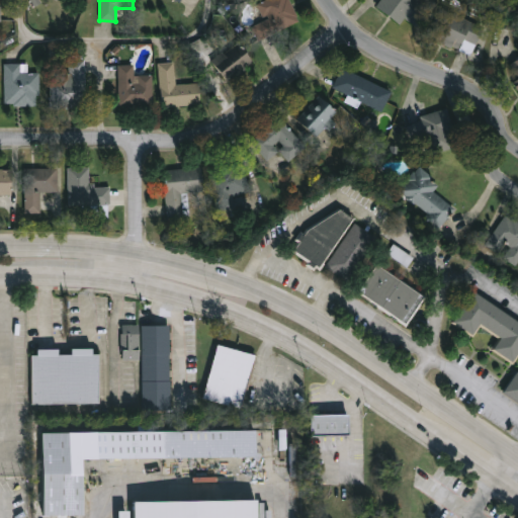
[(250,26),(263,21),(256,4),(265,0),(287,0),(297,23),(256,40),(250,26)]
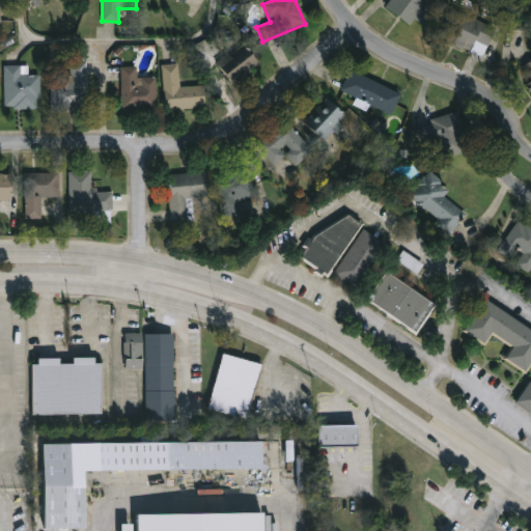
[(404,24),(381,7),(385,0),(426,0),(436,6),(421,27),(409,18),(404,24)]
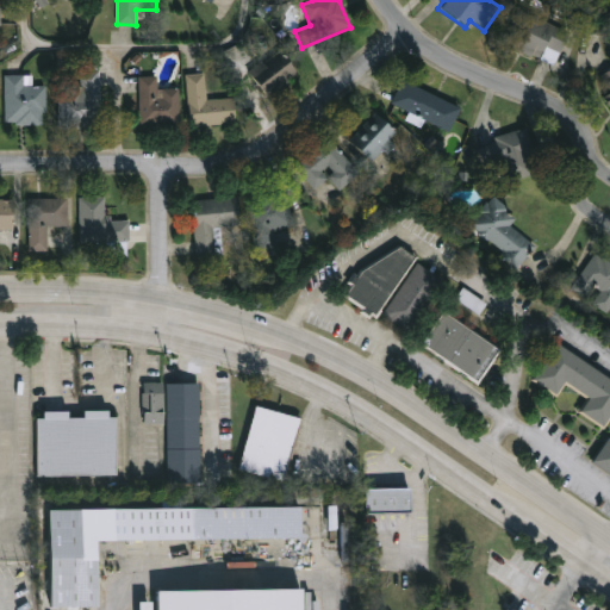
[(547,64),(500,43),(516,11),(562,32),(547,64)]
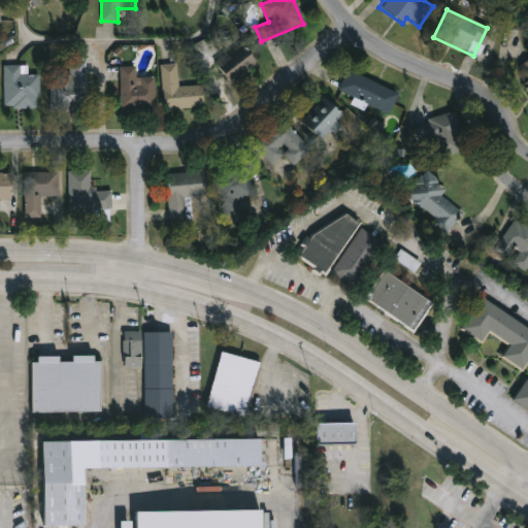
[(257,62),(231,84),(216,65),(241,43),(257,62)]
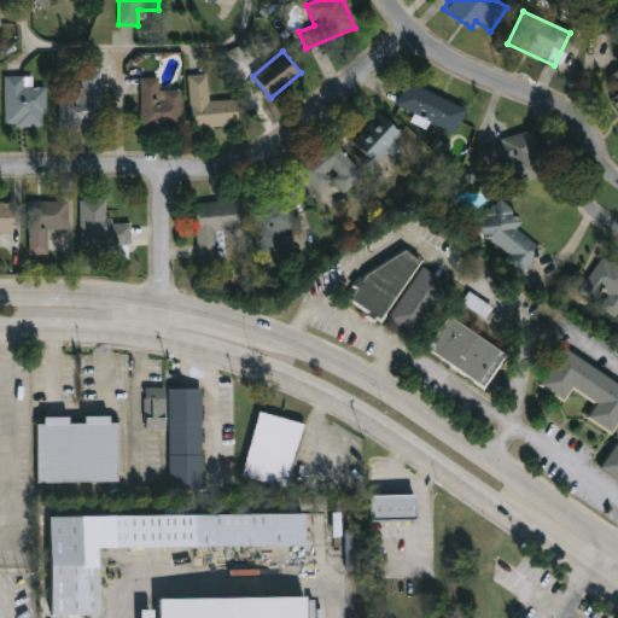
[(617,115),(595,81),(617,66),(617,68),(617,115)]
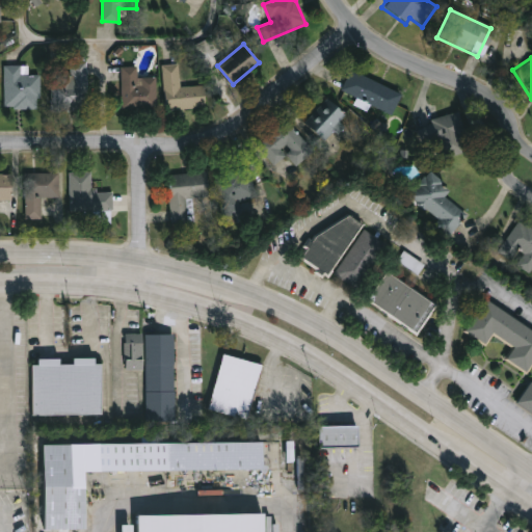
[(86,112),(50,112),(50,62),(86,62),(86,112)]
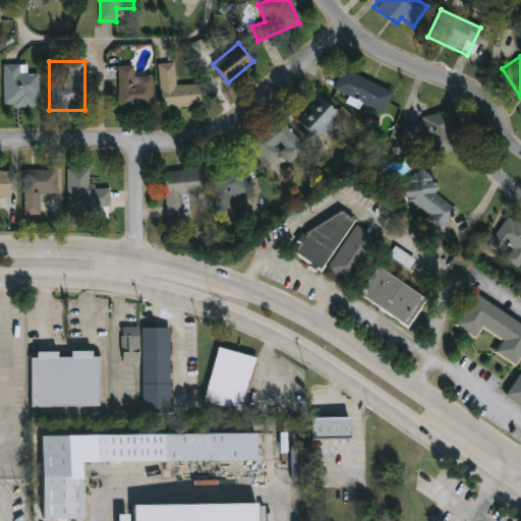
[(158,64),(174,63),(175,85),(205,84),(206,106),(160,108),(158,64)]
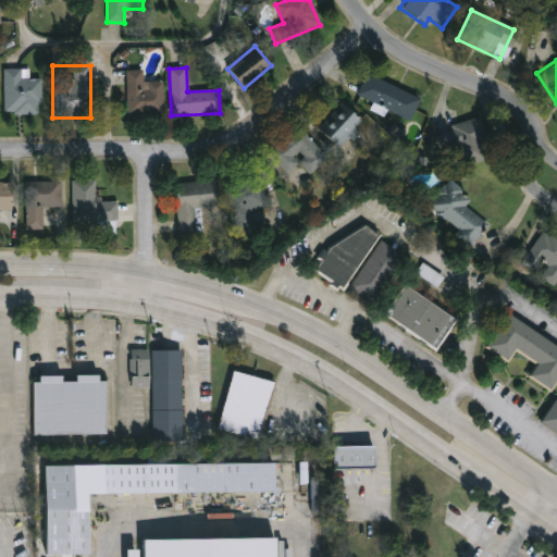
[(3,114),(3,69),(28,69),(28,78),(40,78),(40,114),(3,114)]
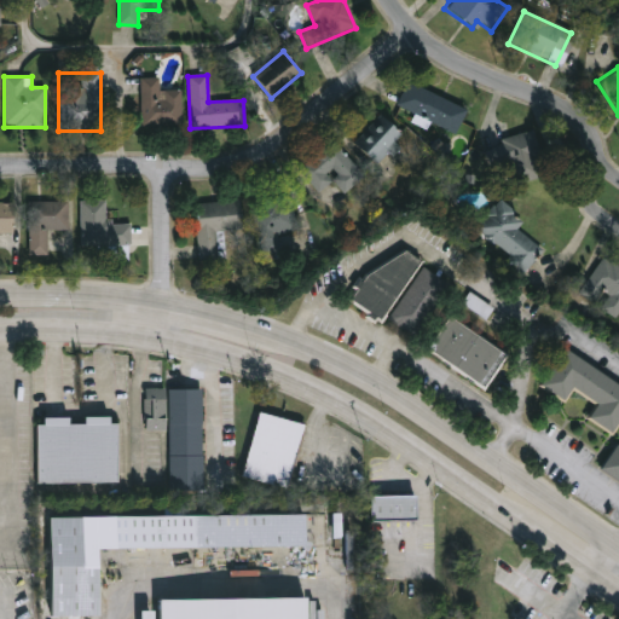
[(158,79),(158,91),(180,91),(180,127),(139,127),(139,79),(158,79)]
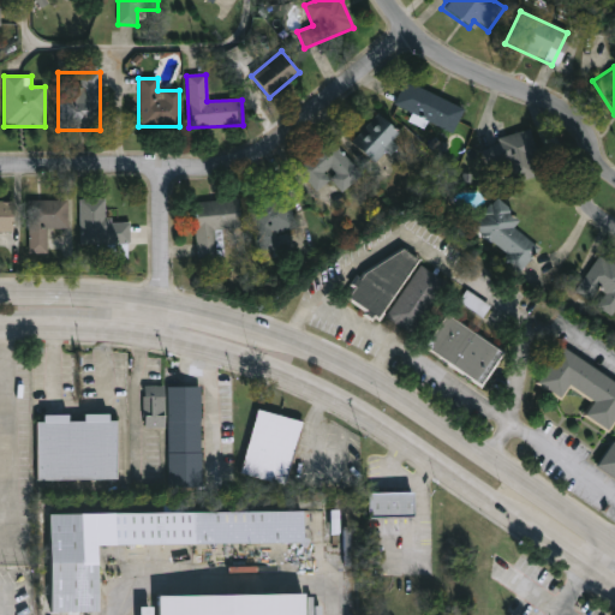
[(447,132),(390,103),(402,81),(459,109),(447,132)]
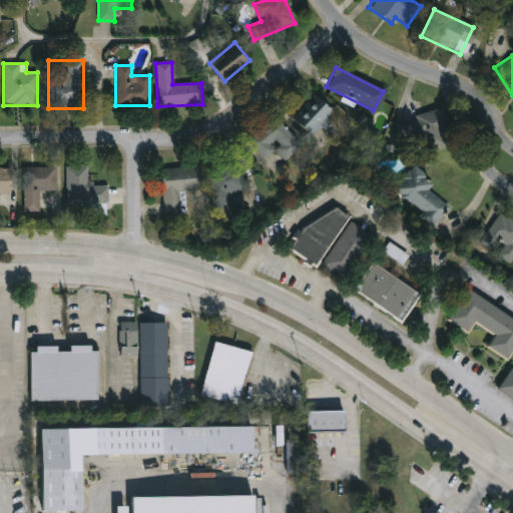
[(290,118),(312,95),(331,115),(309,137),(290,118)]
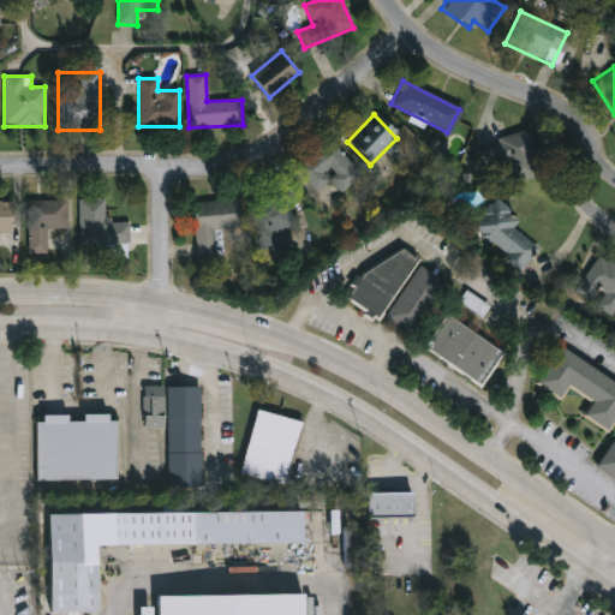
[(537,174),(508,183),(495,138),(524,130),(537,174)]
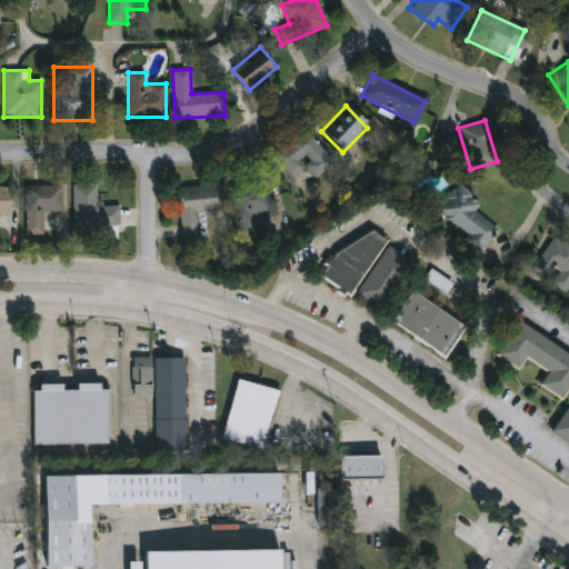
[(331,163),(312,178),(303,166),(288,177),(271,156),(305,130),(331,163)]
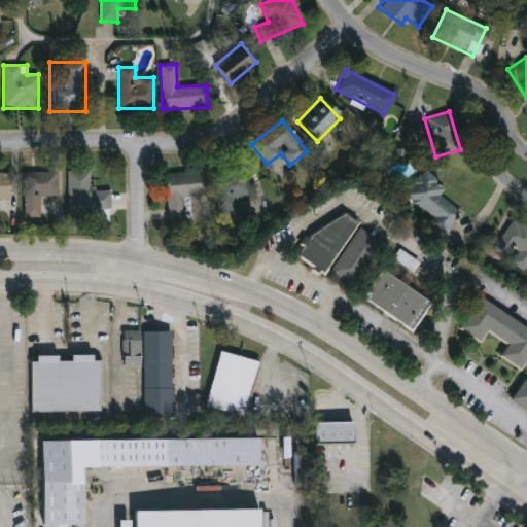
[(209,173),(240,163),(250,194),(219,205),(209,173)]
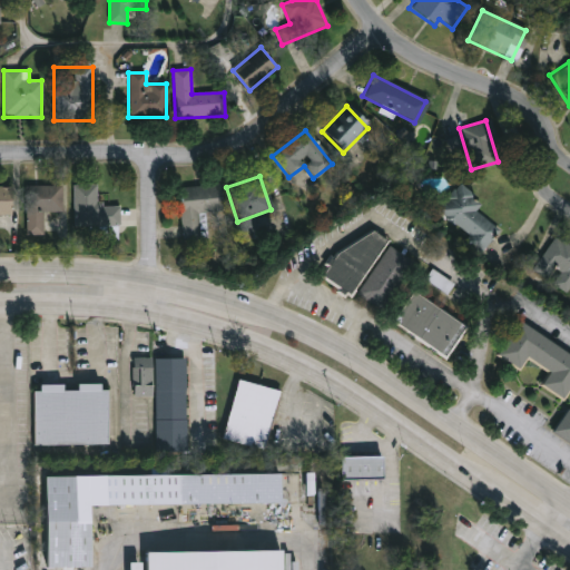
[(118,207),(118,228),(74,228),(74,185),(96,185),(96,207),(118,207)]
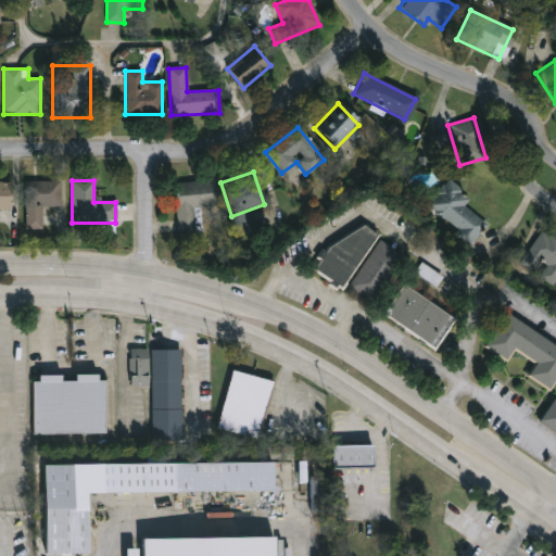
[(173,184),(212,180),(214,205),(197,206),(199,231),(177,234),(173,184)]
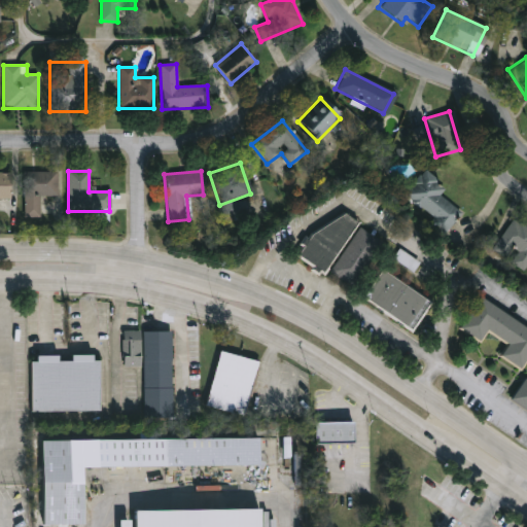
[(406,196),(435,217),(430,224),(445,236),(462,212),(441,196),(447,187),(424,171),(406,196)]
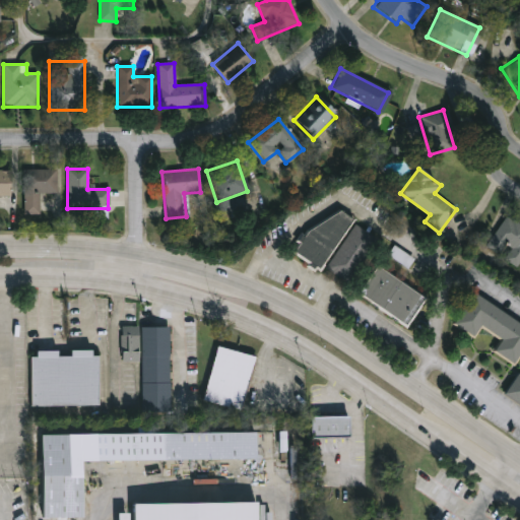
[(0,170),(10,170),(10,196),(0,196),(0,170)]
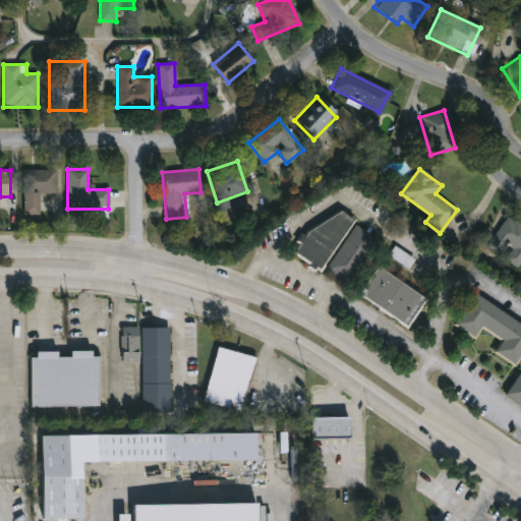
[(57,170),(57,193),(40,193),(40,216),(23,216),(23,170),(57,170)]
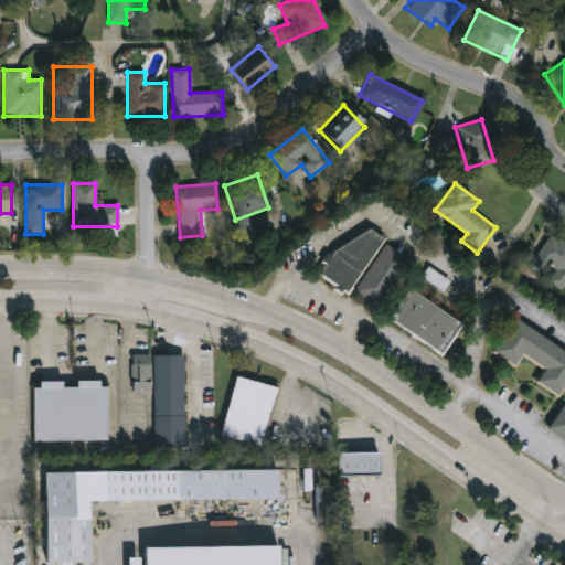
[(327,253),(321,263),(326,265),(320,275),(351,292),(383,236),(361,224),(341,260),(327,253)]
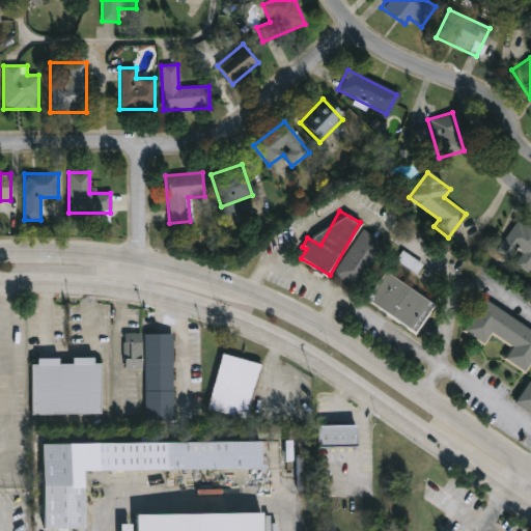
[(529,273),(530,269),(530,228),(518,220),(498,251),(513,261),(513,262),(529,273)]
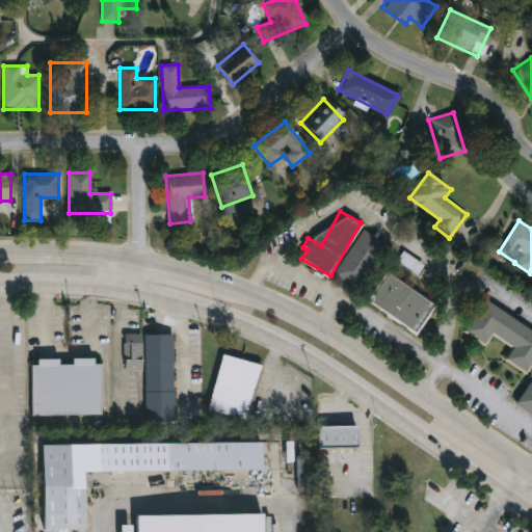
[(334,274),(354,288),(384,243),(364,230),(334,274)]
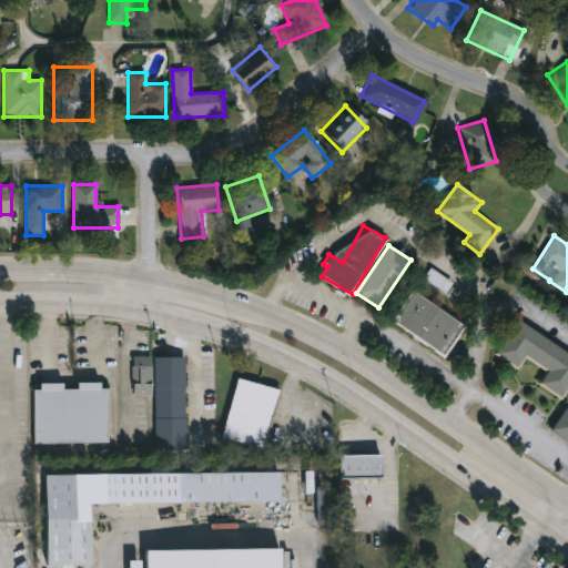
[(454,283),(432,267),(425,279),(446,293),(454,283)]
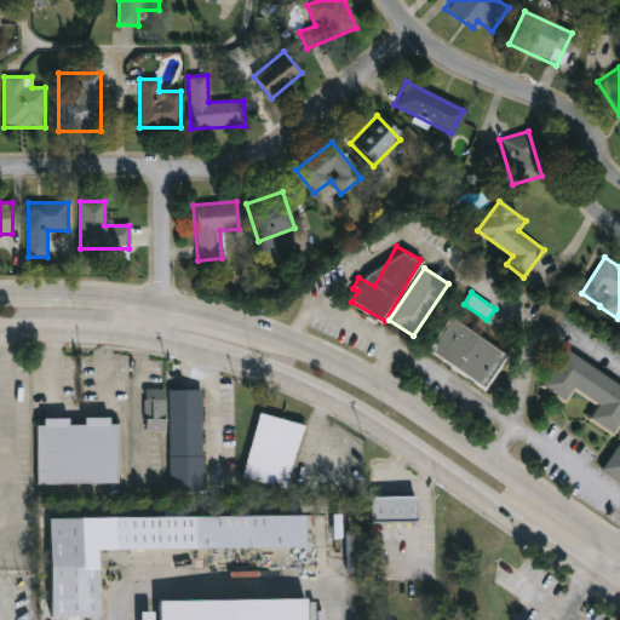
[(448,319),(503,356),(482,389),(426,349),(448,319)]
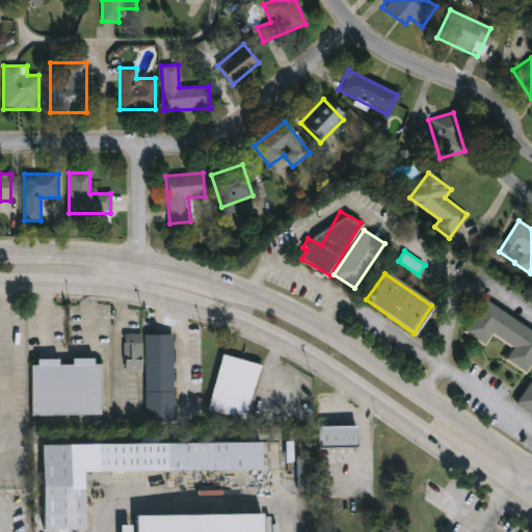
[(486,300),(531,331),(531,363),(525,373),(504,358),(511,347),(491,334),(484,344),(464,330),(486,300)]
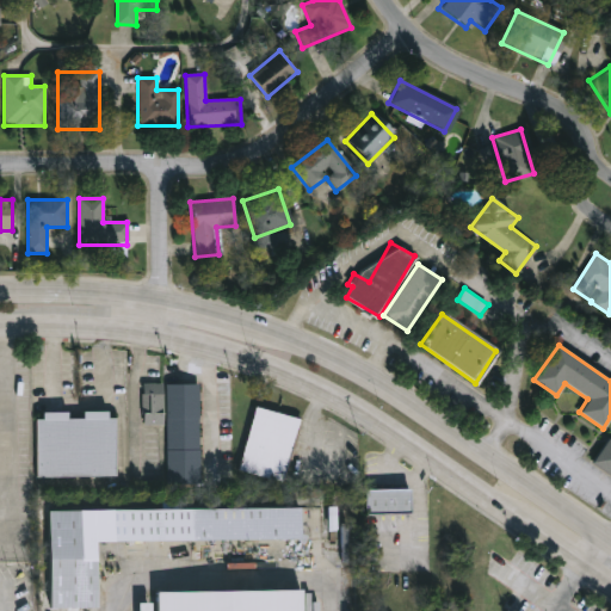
[(162,384),(162,426),(142,426),(142,384),(162,384)]
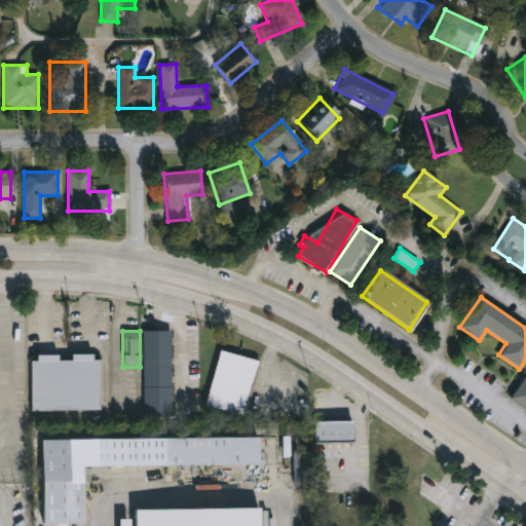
[(171,332),(143,332),(144,419),(171,419),(171,332)]
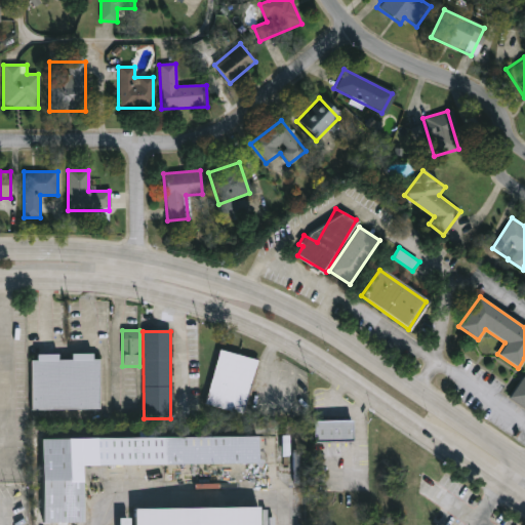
[(256,360),(243,414),(204,405),(217,351),(256,360)]
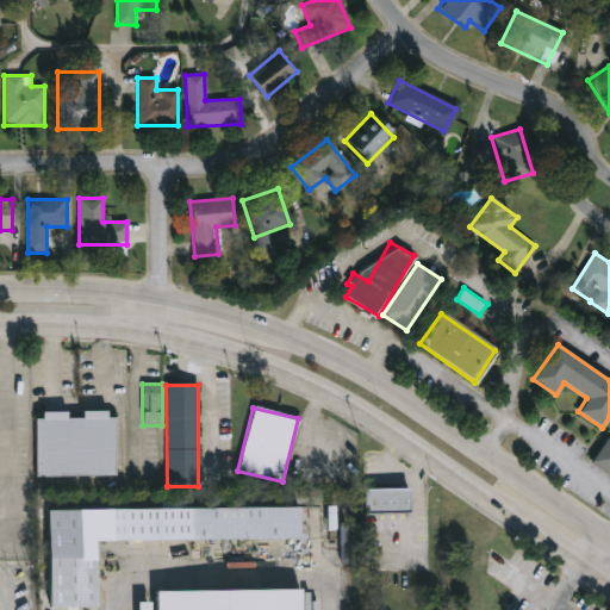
[(113,414),(113,477),(35,477),(35,414),(113,414)]
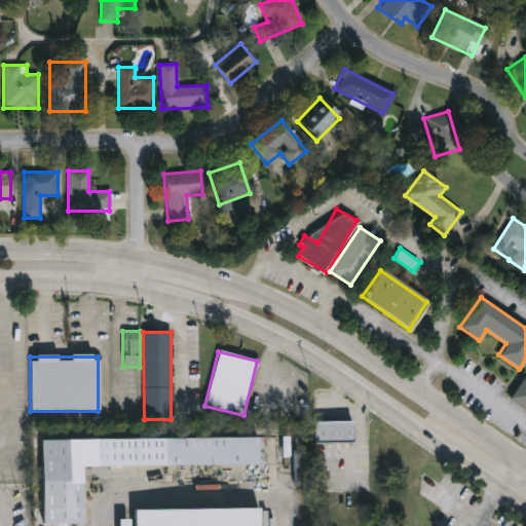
[(523,378),(525,380),(525,410),(509,399),(523,378)]
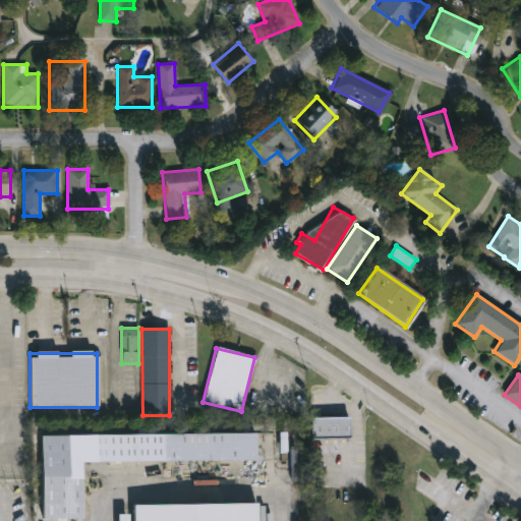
[(349,417),(349,439),(309,439),(309,417),(349,417)]
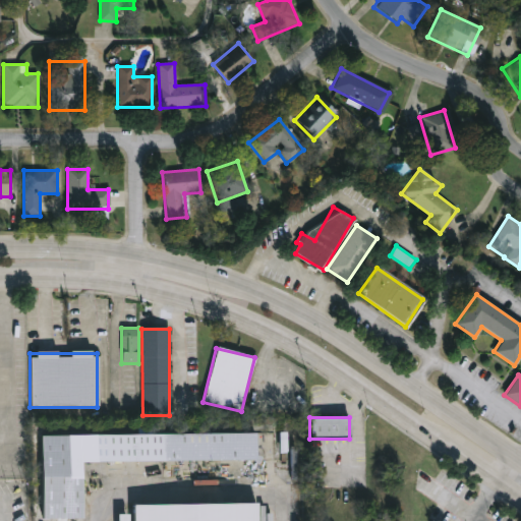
[(42,519),(41,436),(251,433),(252,460),(80,462),(81,519),(42,519)]
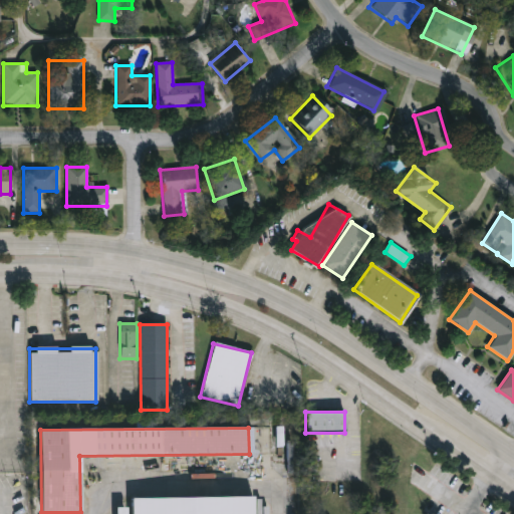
[(250,497),(250,513),(129,513),(129,498),(250,497)]
